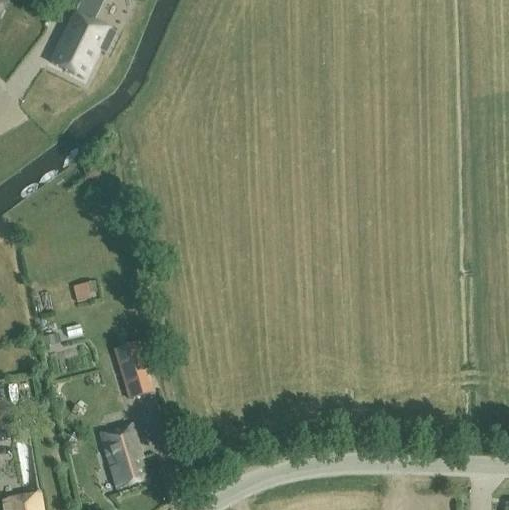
[(0,0),(0,23),(10,0),(0,0)]
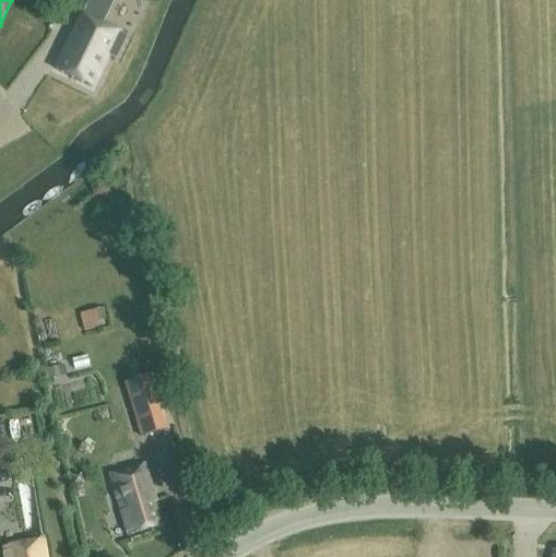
[(109,52),(117,56),(127,36),(119,33),(120,31),(103,22),(114,0),(91,0),(58,68),(93,85),(109,52)]
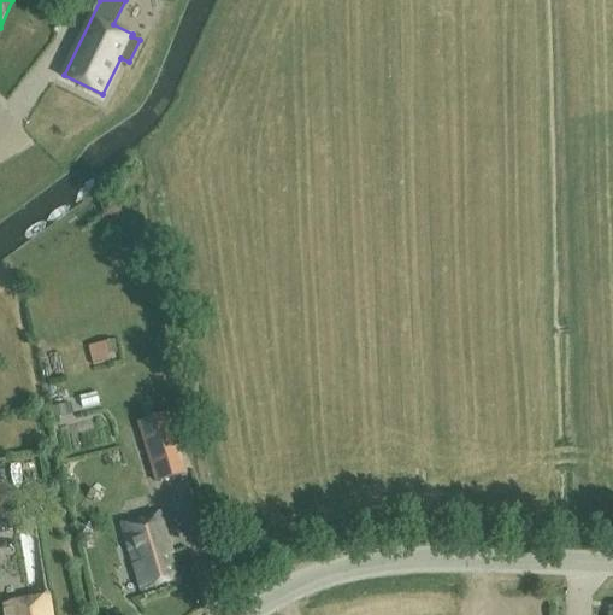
[(31,11),(25,37),(45,41),(51,15),(31,11)]
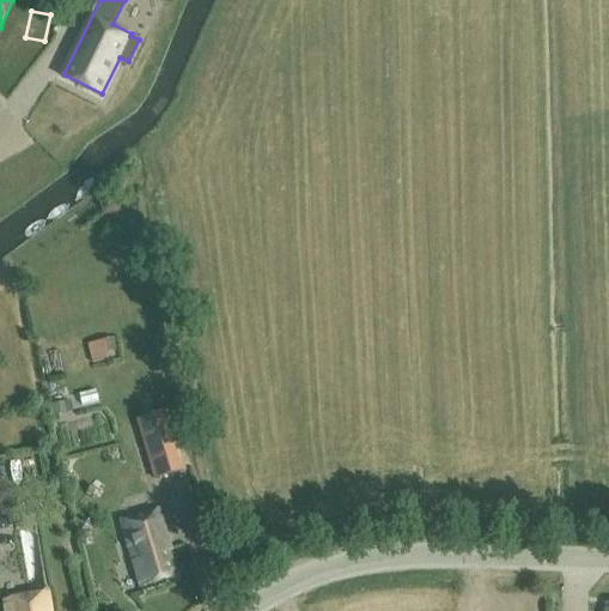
[(65,28),(49,42),(61,55),(77,41),(65,28)]
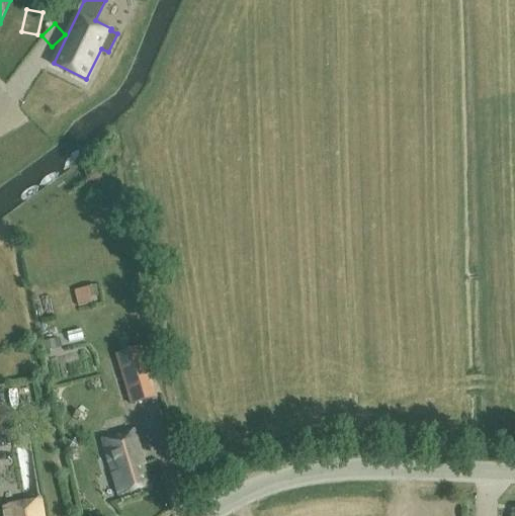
[(72,287),(78,304),(93,299),(88,283),(72,287)]
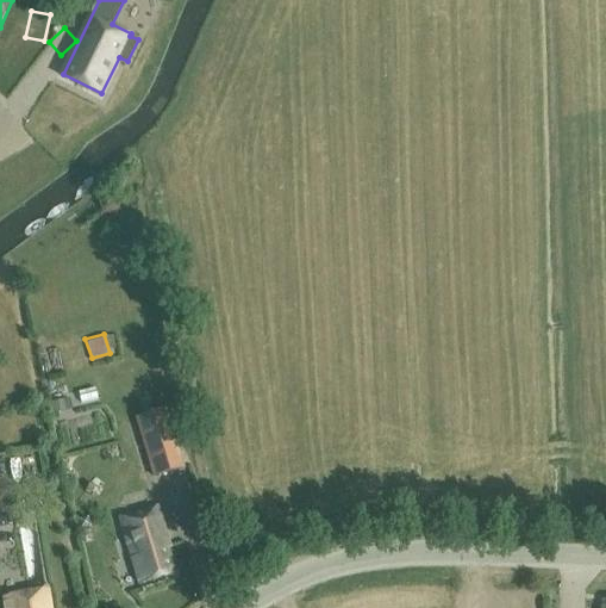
[(139,419),(157,473),(185,464),(167,409),(139,419)]
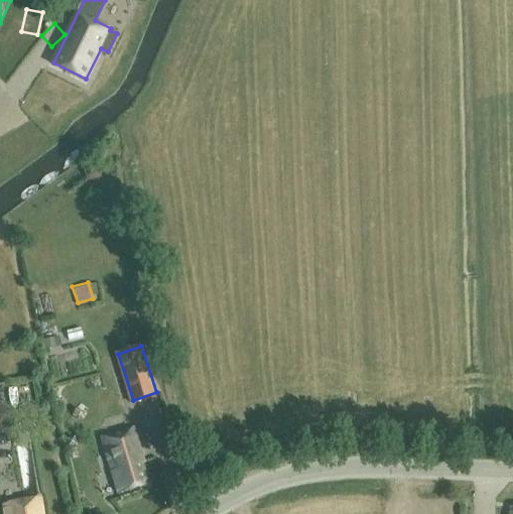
[(136,426),(104,436),(121,492),(150,483),(144,462),(146,462),(136,426)]
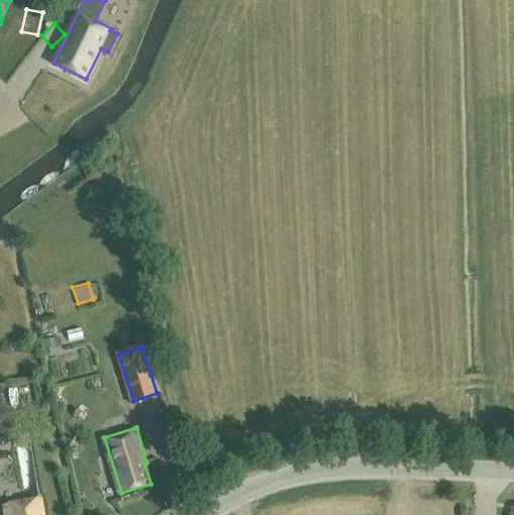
[(31,448),(18,449),(19,477),(33,477),(31,448)]
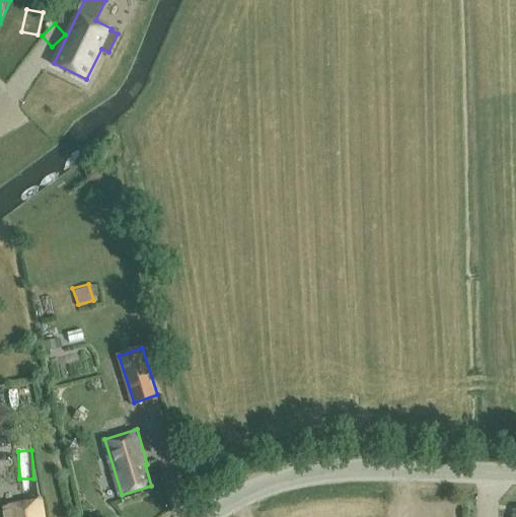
[(45,516),(43,500),(6,506),(7,516),(45,516)]
